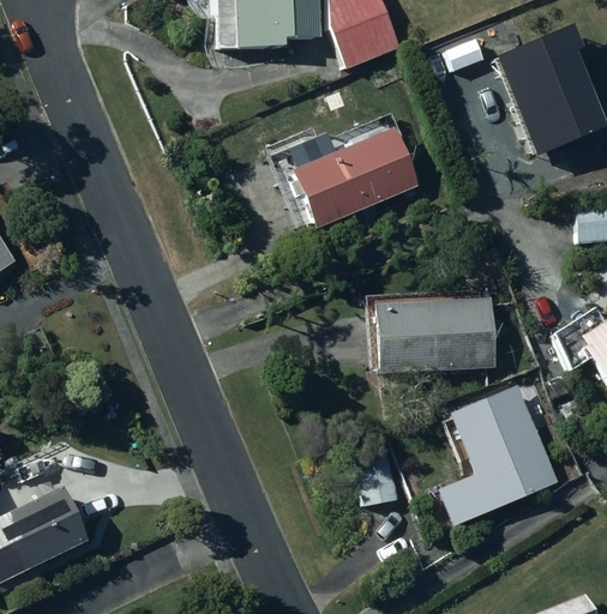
[(217,0),(218,48),(239,48),(239,46),(284,44),(283,36),(322,36),(320,0),(217,0)]
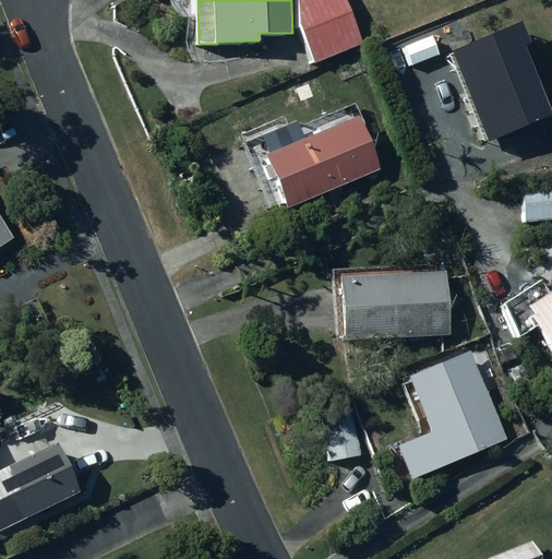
[(347,0),(300,0),(301,26),(316,63),(366,43),(347,0)]
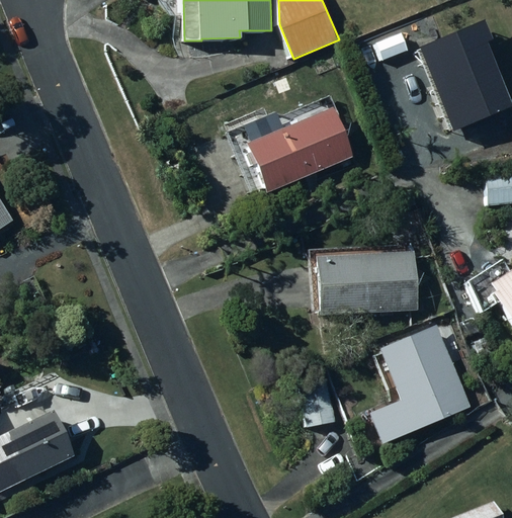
[(484,20),(417,49),(452,132),(511,106),(511,104),(485,41),(492,38),(484,20)]
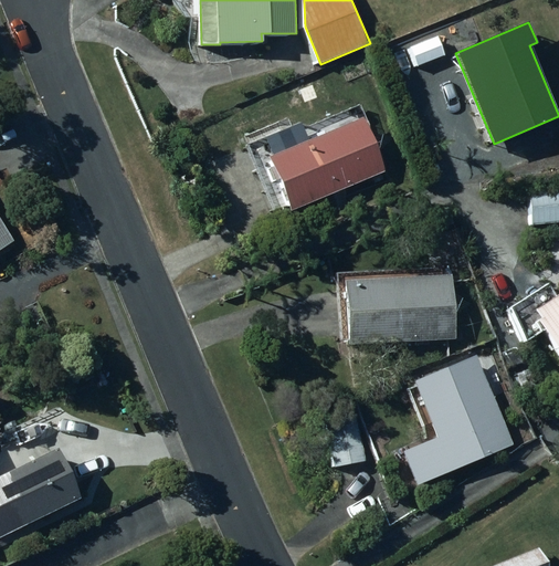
[(362,118),(267,157),(289,210),(385,171),(362,118)]
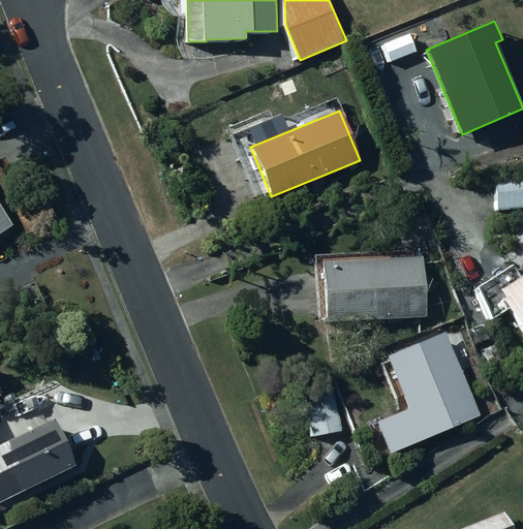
[(522,176),(498,178),(500,209),(522,207),(522,176)]
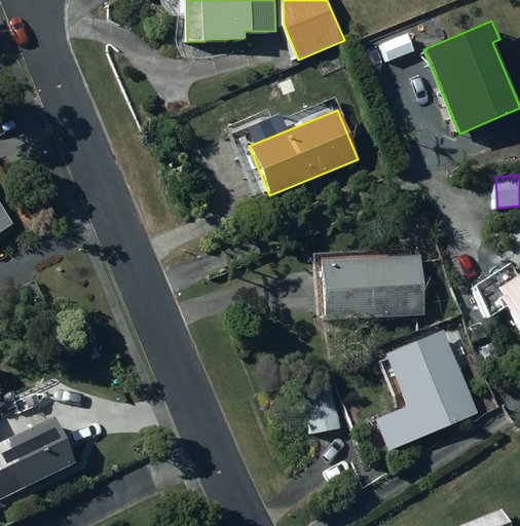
[(0,232),(14,223),(0,199),(0,232)]
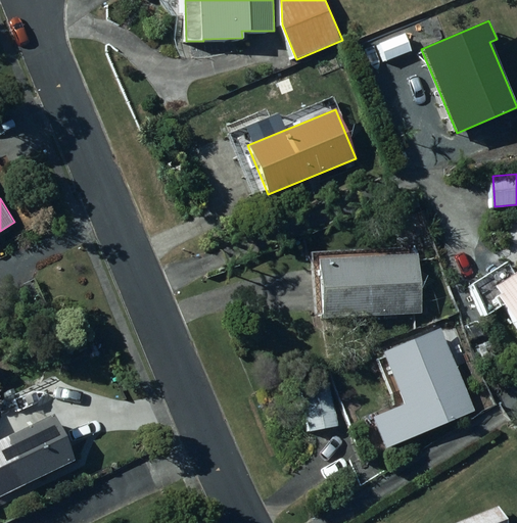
[(420,253),(317,259),(321,319),(423,313),(420,253)]
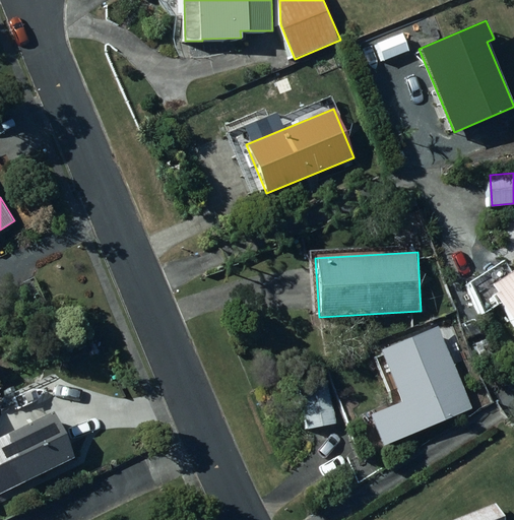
[(499,293),(495,296),(513,325),(513,271),(494,285),(499,293)]
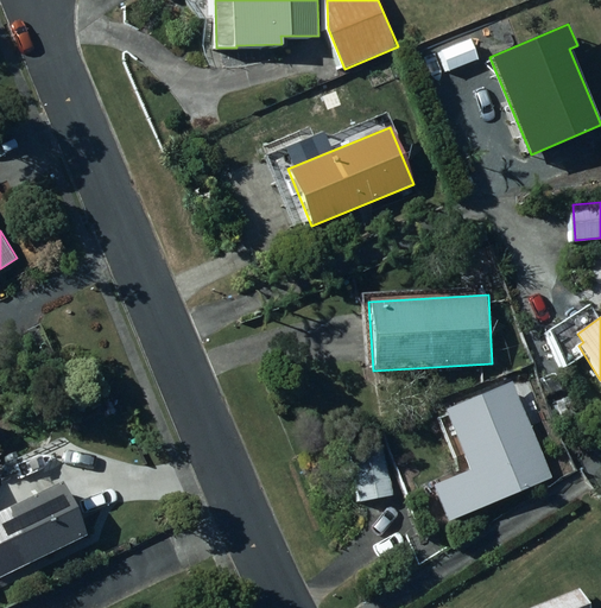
[(469,472),(436,485),(449,519),(554,477),(514,380),(444,410),(469,472)]
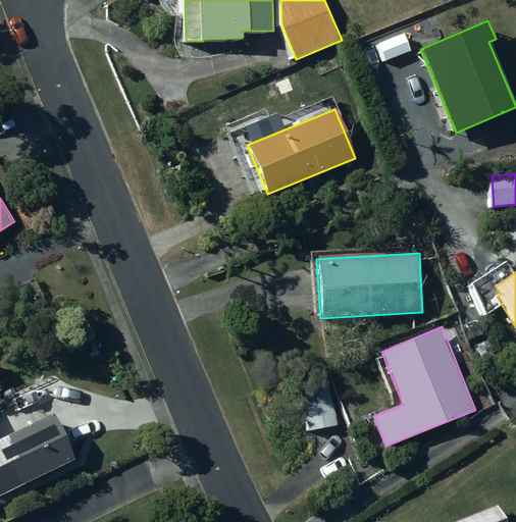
[(332,383),(303,389),(311,430),(341,424),(332,383)]
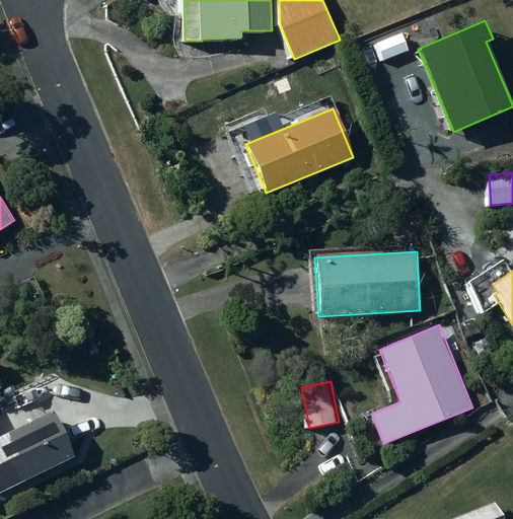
[(8,434),(19,456),(13,458),(25,482),(75,456),(53,412),(8,434)]
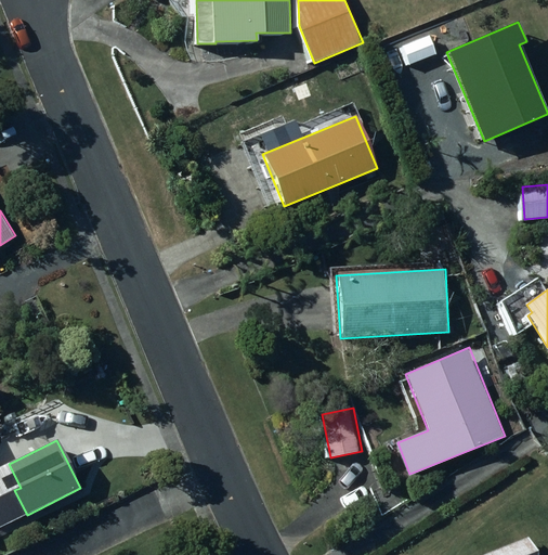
[(537,554),(530,538),(486,554),(537,554)]
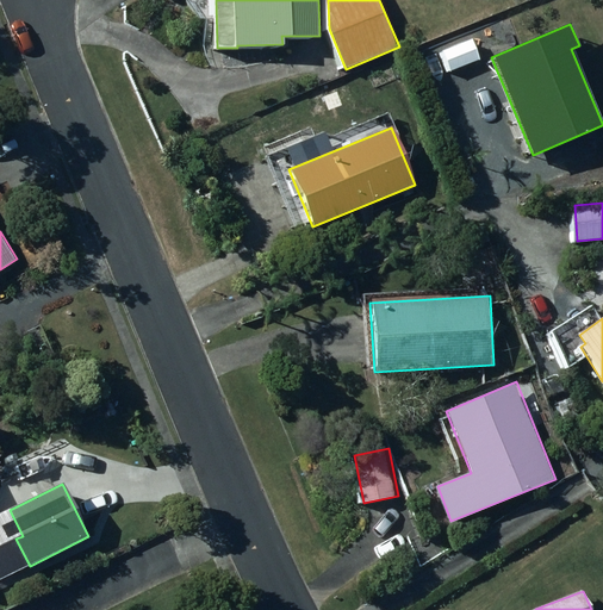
All buildings are outlined.
